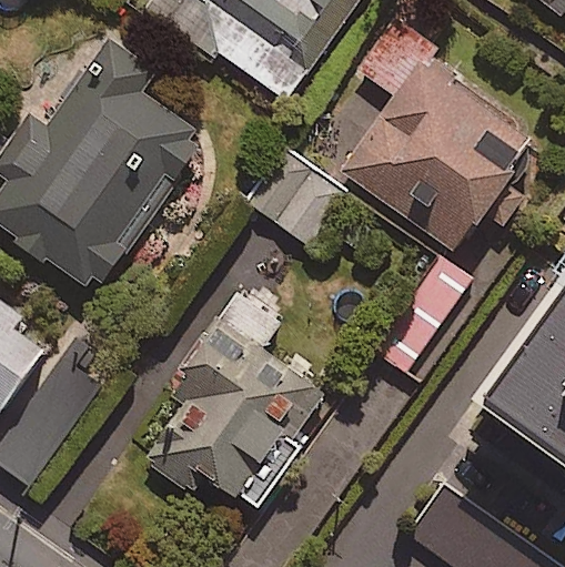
[(152,0),(147,8),(212,57),(217,50),(285,101),(360,0),(152,0)]
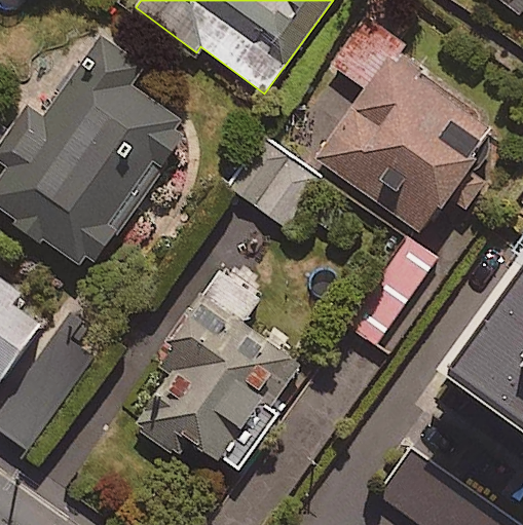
[(522,0),(494,0),(522,19),(522,0)]
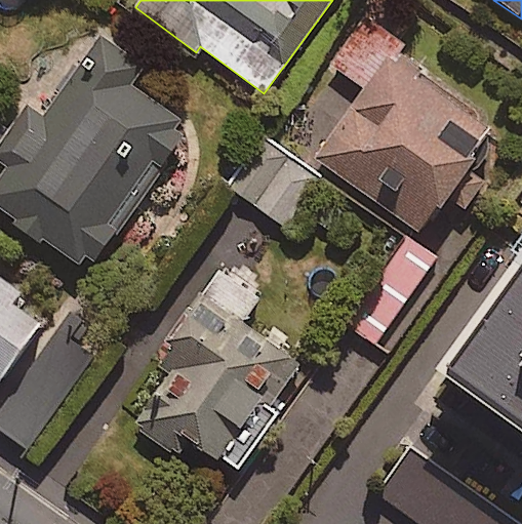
[(404,45),(365,17),(331,64),(365,88),(316,157),(422,234),(496,131),(395,57),(404,45)]
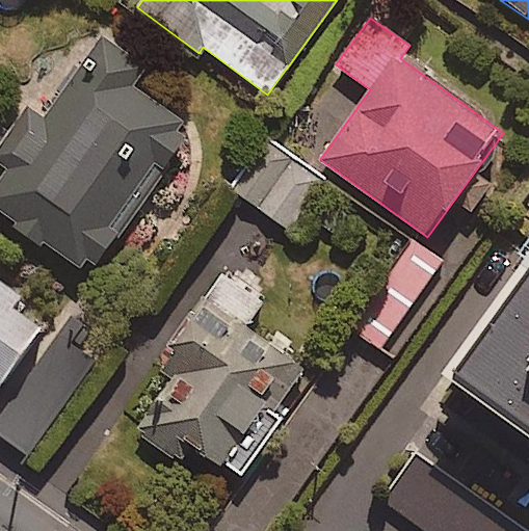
[(149,67),(105,35),(25,145),(0,127),(0,155),(11,163),(0,179),(0,209),(90,274),(195,128),(135,85),(149,67)]
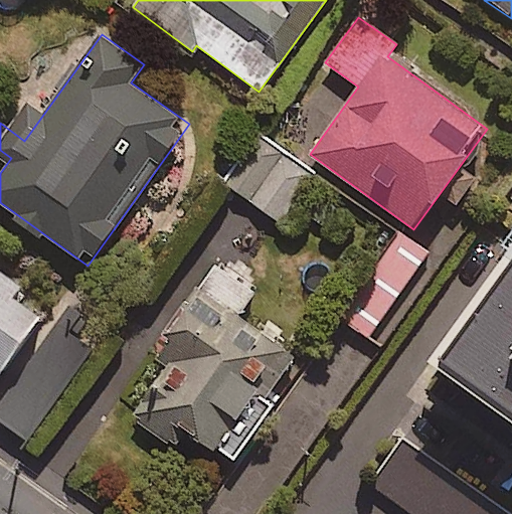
[(312,174),(259,135),(223,182),(278,221),(312,174)]
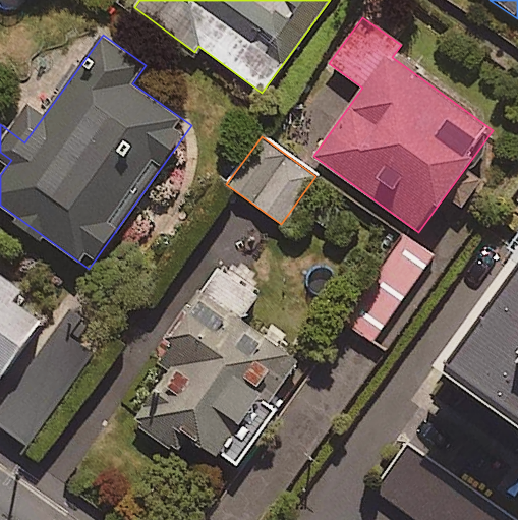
[(432,255),(407,239),(347,327),(371,343),(432,255)]
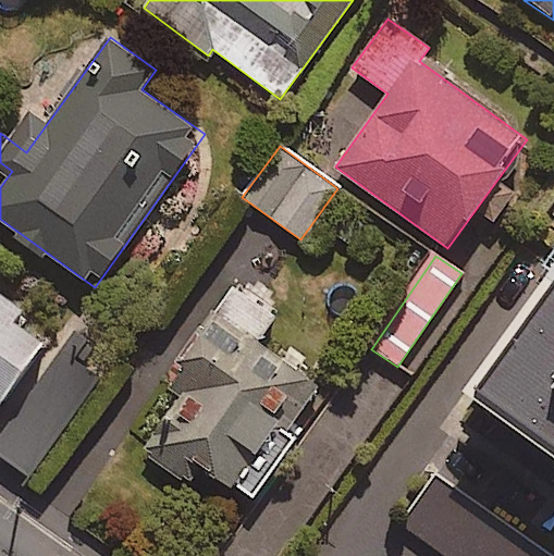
[(275,317),(233,286),(167,382),(183,393),(142,452),(187,484),(201,464),(253,499),(304,427),(295,421),(320,385),(258,342),(275,317)]
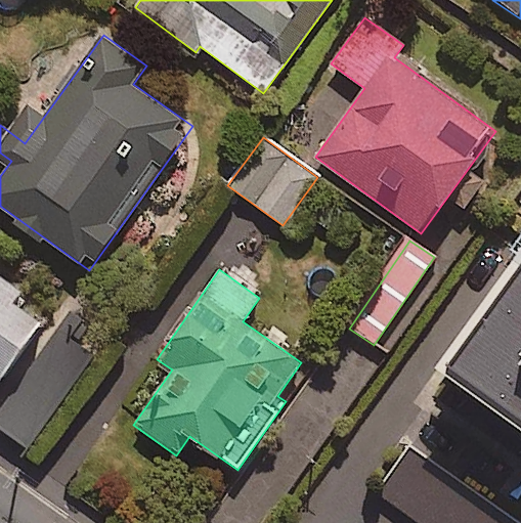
[(520,270),(454,360),(520,409),(520,270)]
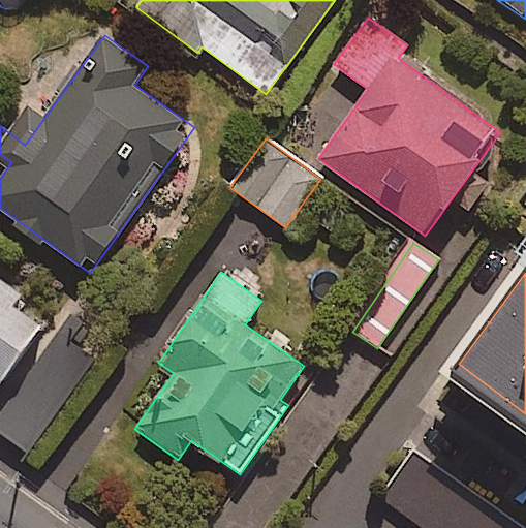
[(51,314),(0,278),(0,387),(51,314)]
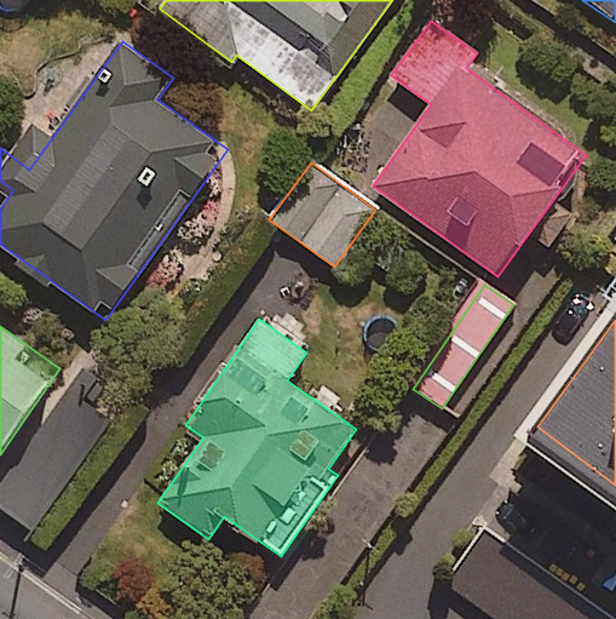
[(105,425),(63,393),(0,474),(0,505),(50,545),(91,492),(68,474),(105,425)]
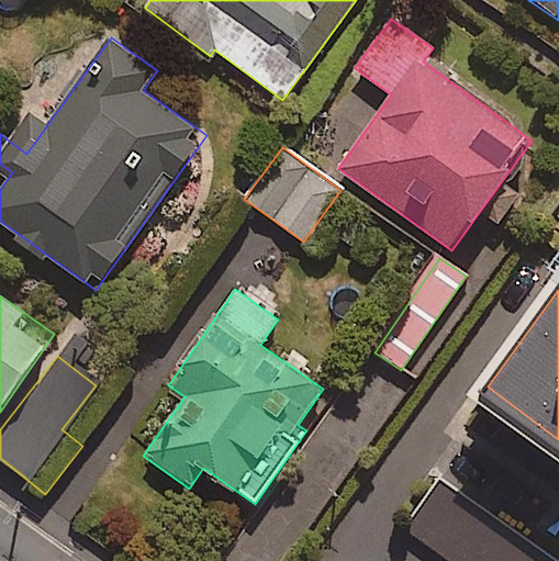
[(544,560),(433,482),(399,529),(443,560),(544,560)]
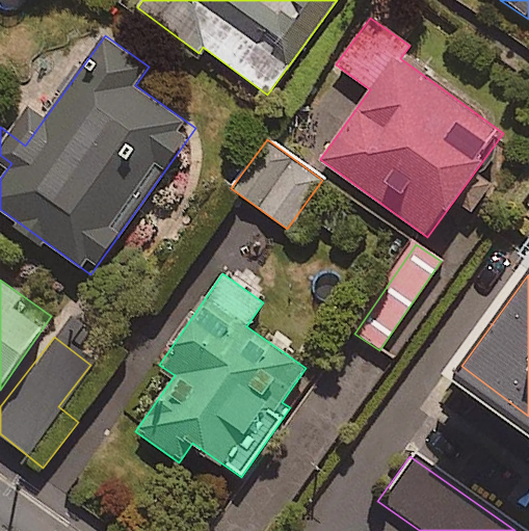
All buildings are outlined.
